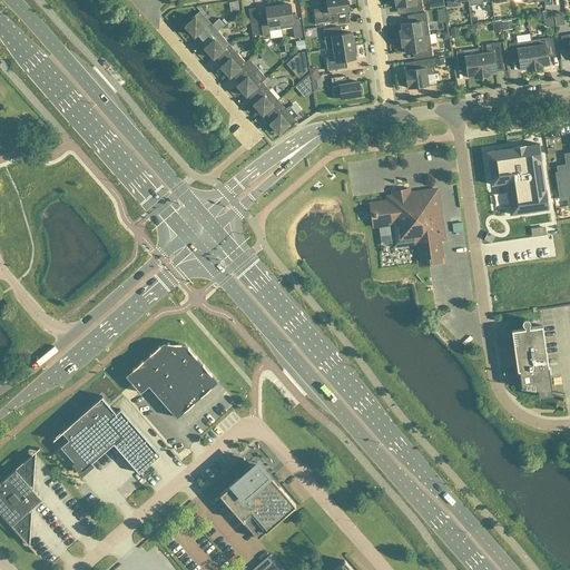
[(335,12),(347,11),(347,9),(350,6),(349,1),(346,0),(326,0),(327,8),(313,10),(315,26),(337,22),(335,12)]
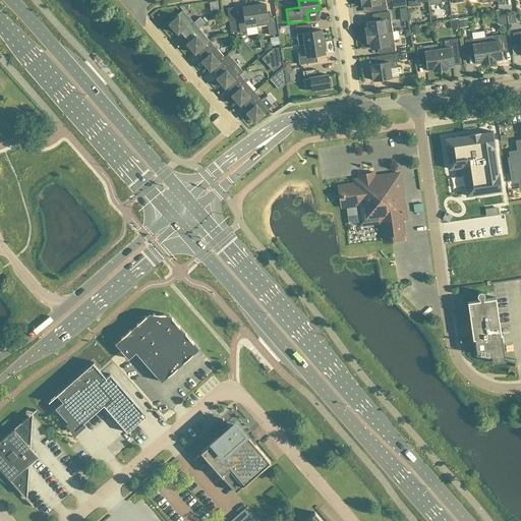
[(361,6),(361,7),(372,5),(373,12),(387,10),(384,0),(357,0),(358,0),(360,6),(361,6)]
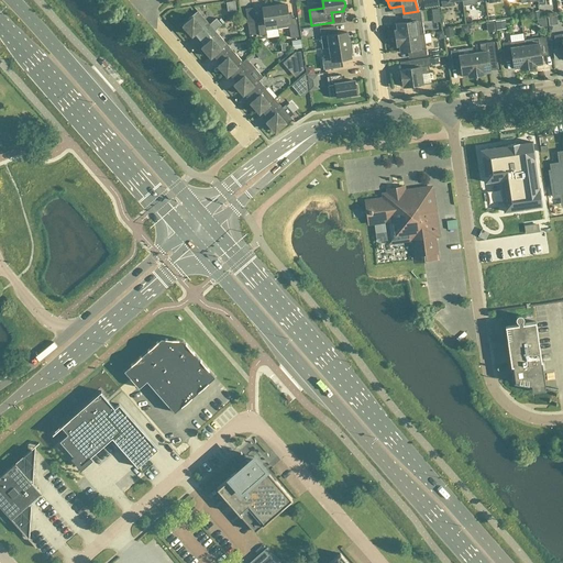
[(274,7),(277,30),(289,29),(290,39),(298,37),(296,19),(293,20),(291,15),(288,15),(286,6),(274,7)]
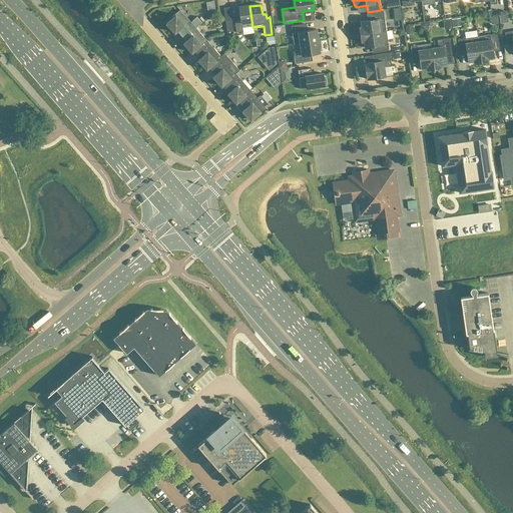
[(242,33),(242,29),(252,27),(249,6),(238,8),(240,21),(234,22),(236,34),(242,33)]
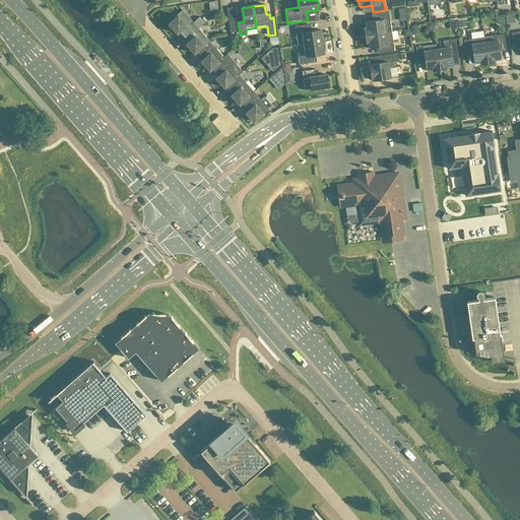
[(180,31),(187,40),(198,29),(204,24),(199,18),(193,23),(183,11),(174,18),(175,19),(169,24),(177,34),(180,31)]
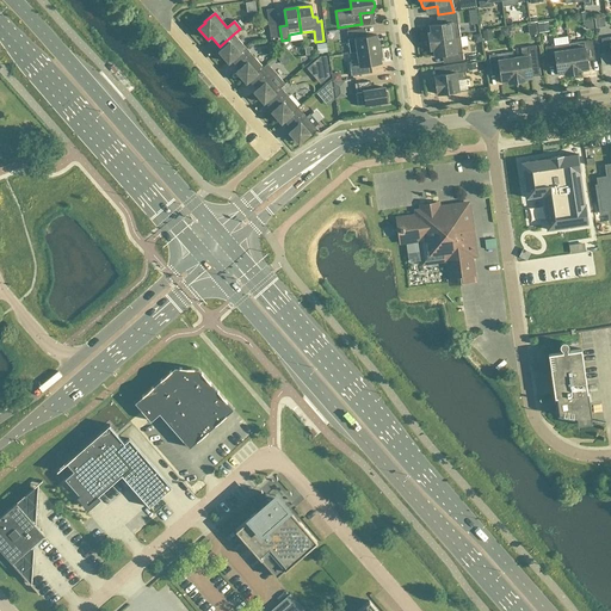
[(474,13),(460,14),(461,28),(475,25),(474,13)]
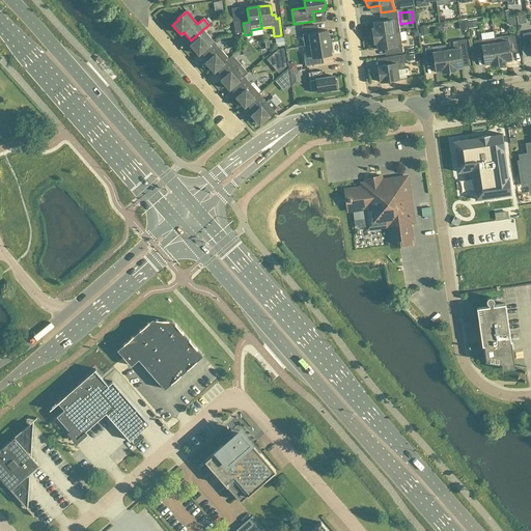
[(399,33),(396,12),(384,15),(385,22),(371,24),(372,29),(371,29),(372,37),(399,33)]
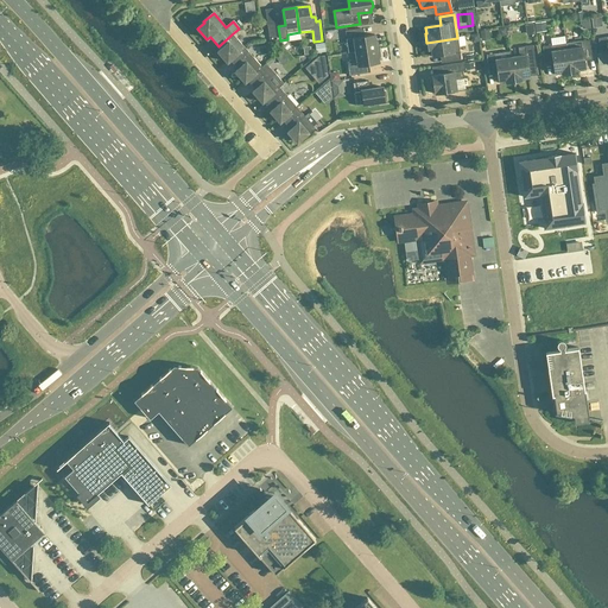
[(375,39),(374,36),(362,38),(361,30),(344,32),(348,55),(355,54),(379,50),(378,42),(375,39)]
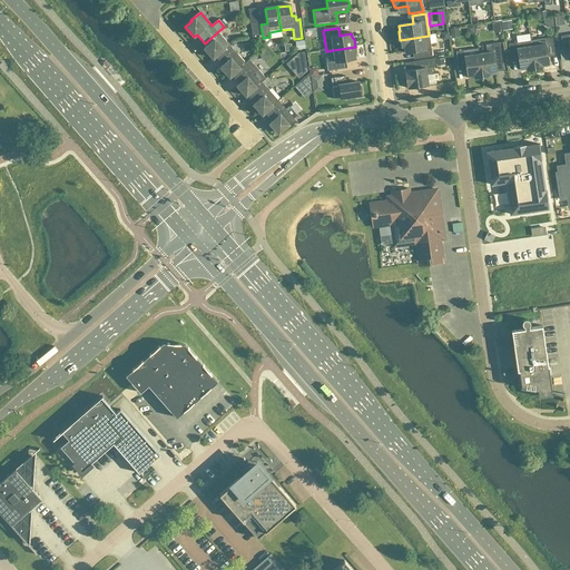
[(459,29),(450,30),(451,39),(460,38),(459,29)]
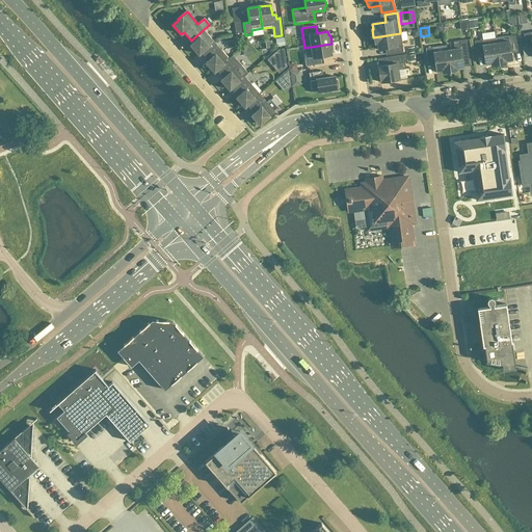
[(202,53),(213,42),(203,30),(191,41),(193,43),(190,46),(198,55),(202,53)]
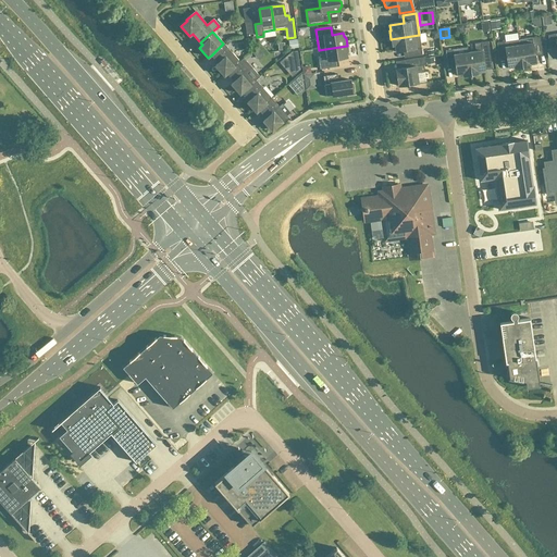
[(422,57),(419,35),(391,39),(392,47),(393,47),(394,52),(407,51),(409,58),(422,57)]
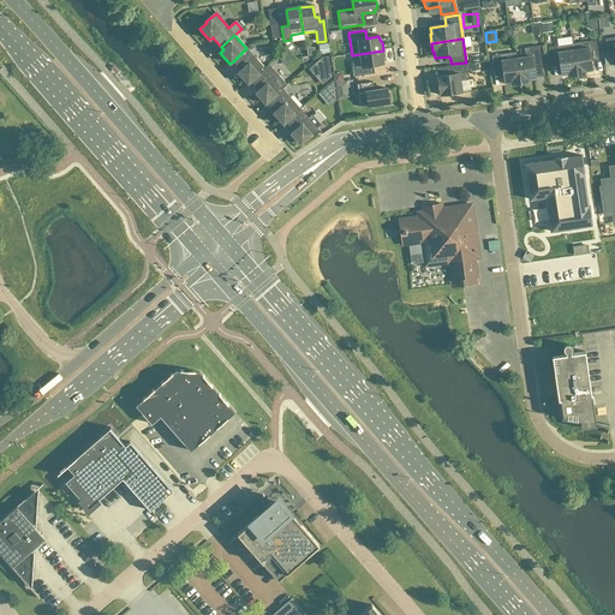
[(590,58),(598,57),(596,41),(572,45),(577,76),(586,75),(585,73),(592,72),(590,58)]
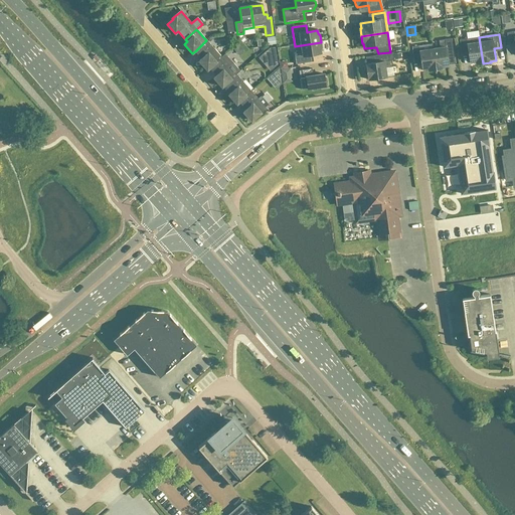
[(483,63),(479,37),(460,40),(461,53),(468,52),(470,64),(476,63),(476,64),(483,63)]
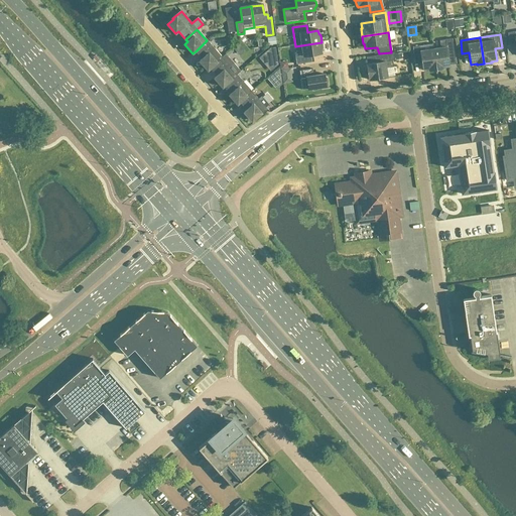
[(440,48),(433,49),(436,71),(443,70),(443,69),(449,68),(447,55),(455,54),(453,39),(439,41),(440,48)]
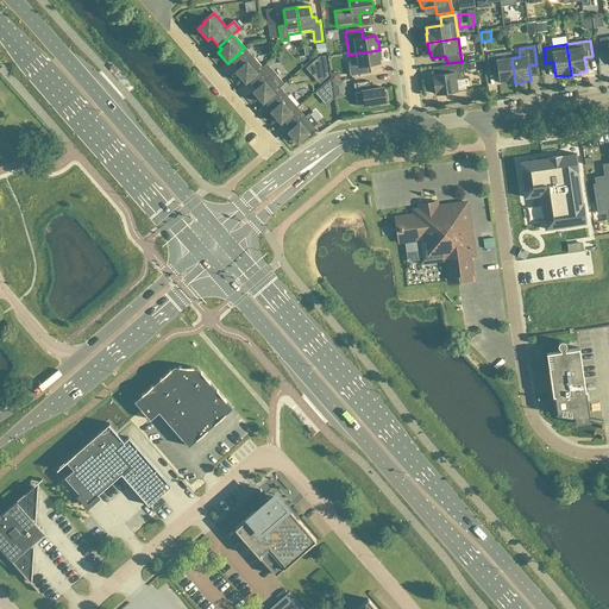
[(249,80),(262,68),(244,48),(231,61),(239,69),(236,73),(245,83),(249,81),(249,80)]
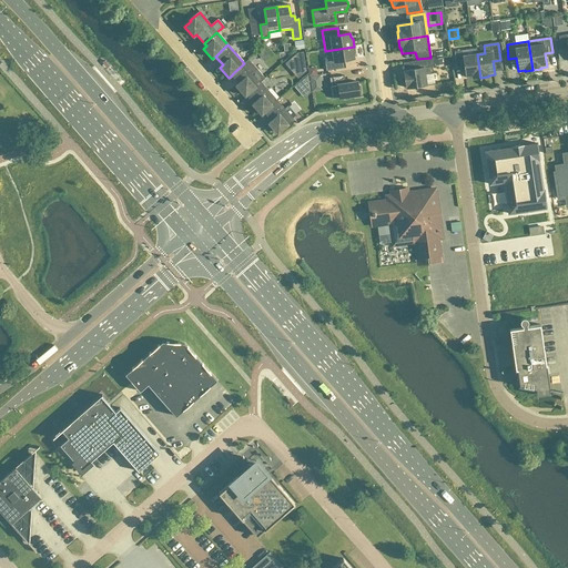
[(354,47),(332,50),(333,56),(332,58),(324,59),(326,72),(343,69),(342,61),(354,60),(353,57),(355,54),(354,47)]
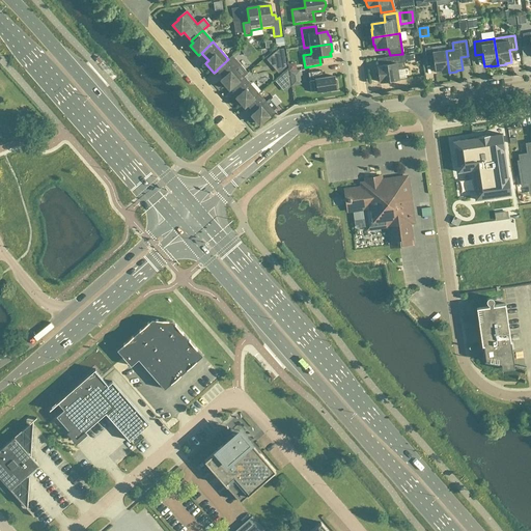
[(442,74),(449,73),(446,51),(445,46),(424,49),(426,62),(434,61),(436,74),(441,73),(442,74)]
